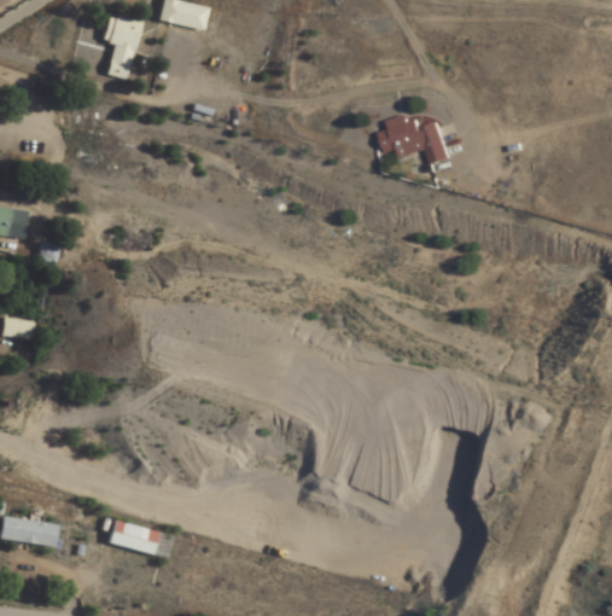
[(164,0),(161,21),(207,30),(211,7),(178,0),(164,0)]
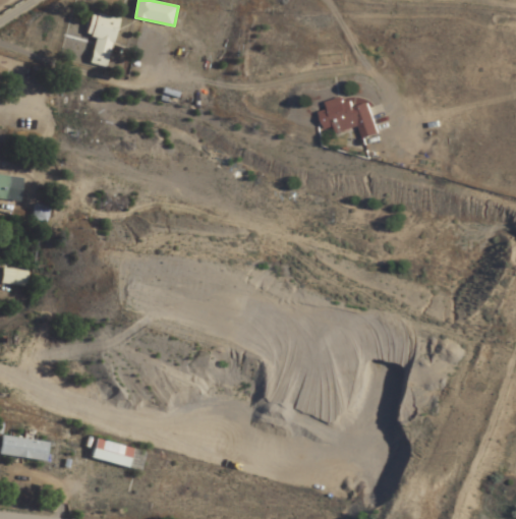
[(121,18),(94,10),(87,34),(97,37),(90,63),(108,67),(121,18)]
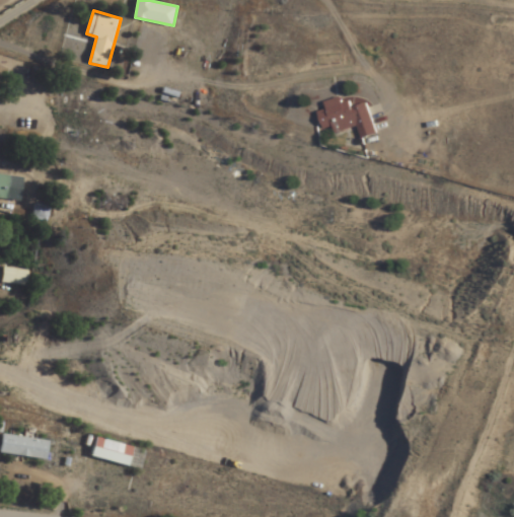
[(319,103),(326,130),(338,126),(340,132),(361,126),(364,137),(379,133),(370,99),(347,105),(344,96),(319,103)]
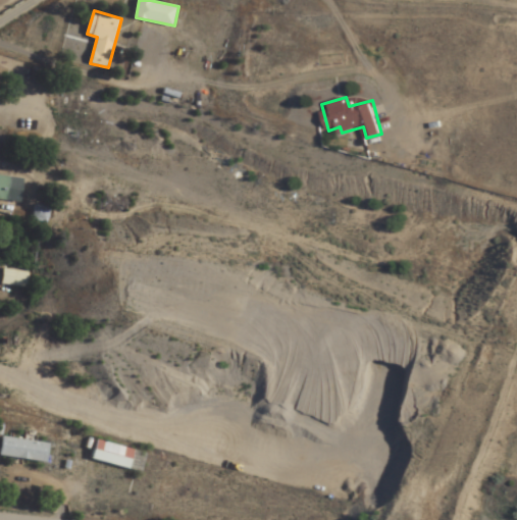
[(13,175),(0,172),(0,199),(9,201),(13,175)]
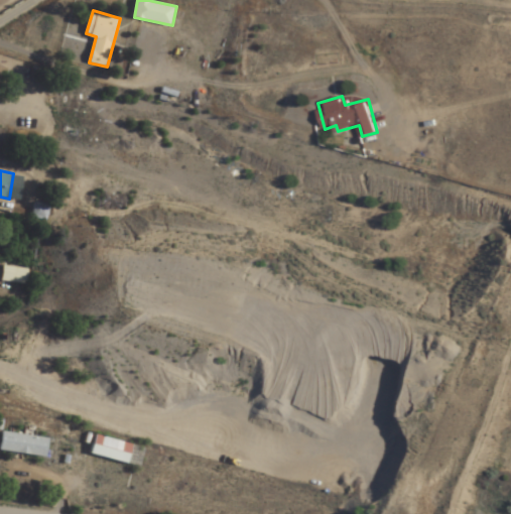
[(34,216),(49,220),(53,205),(38,202),(34,216)]
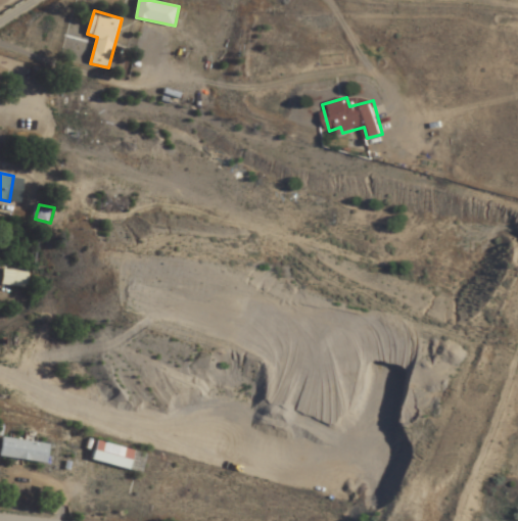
[(0,454),(47,463),(51,443),(3,435),(0,454)]
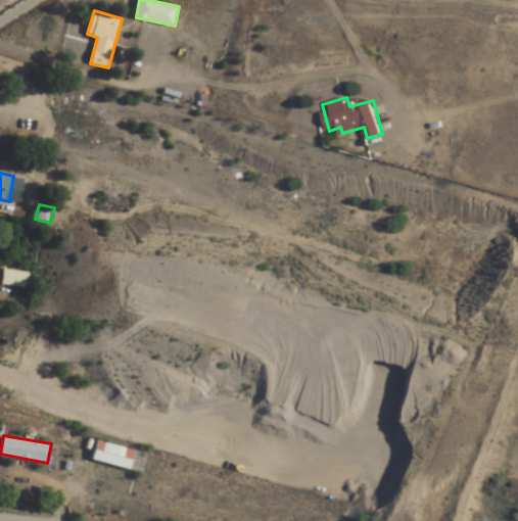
[(147,472),(151,452),(99,440),(94,461),(147,472)]
